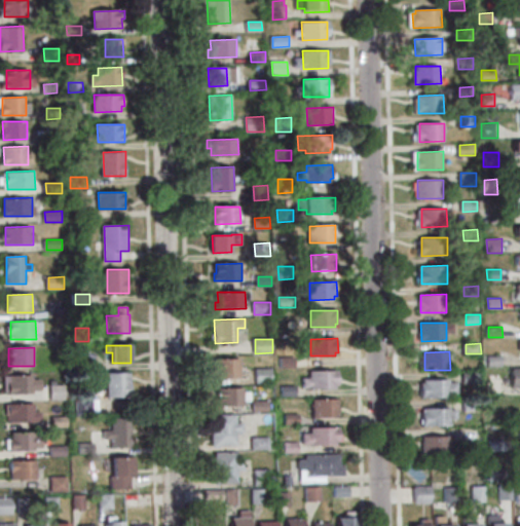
[(488,366),(488,355),(503,355),(503,365),(488,366)]
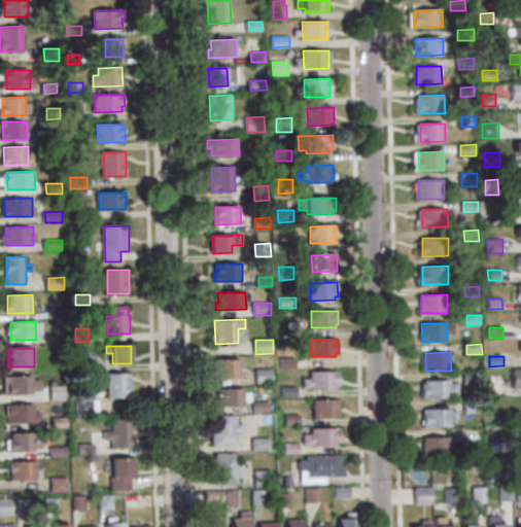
[(283,357),(297,357),(297,369),(283,369),(283,357)]
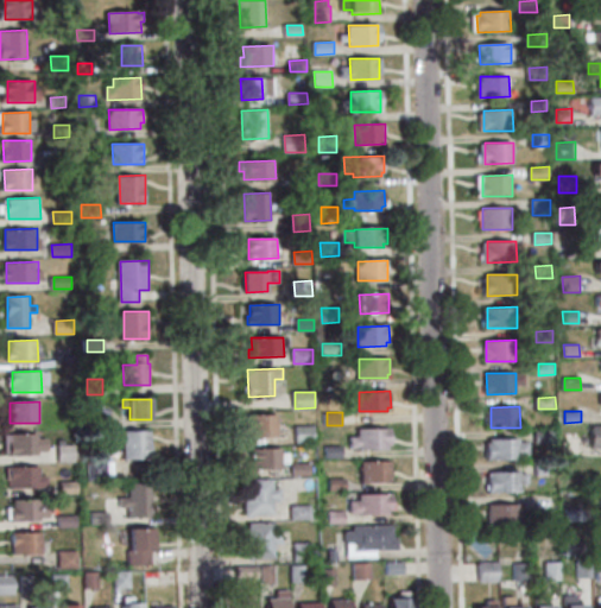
[(90,415),(107,415),(107,428),(92,428),(90,415)]
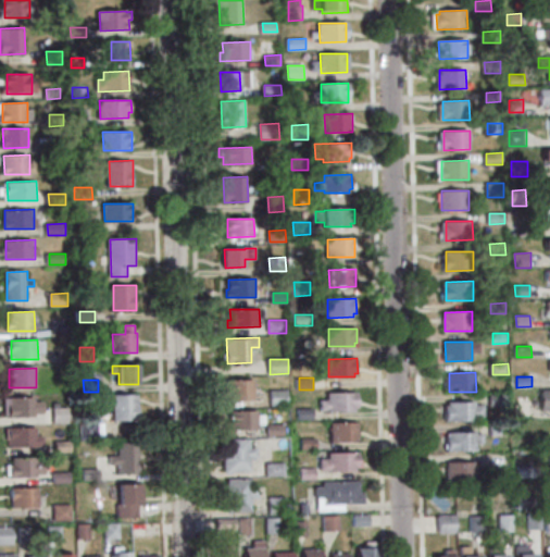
[(255,380),(255,399),(229,399),(228,381),(255,380)]
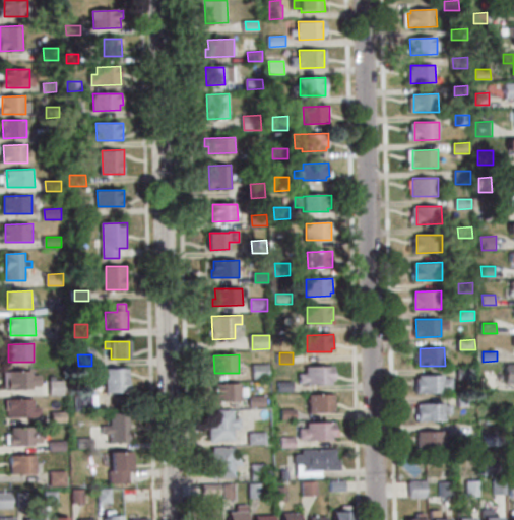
[(270,379),(255,379),(254,365),(270,365),(270,379)]
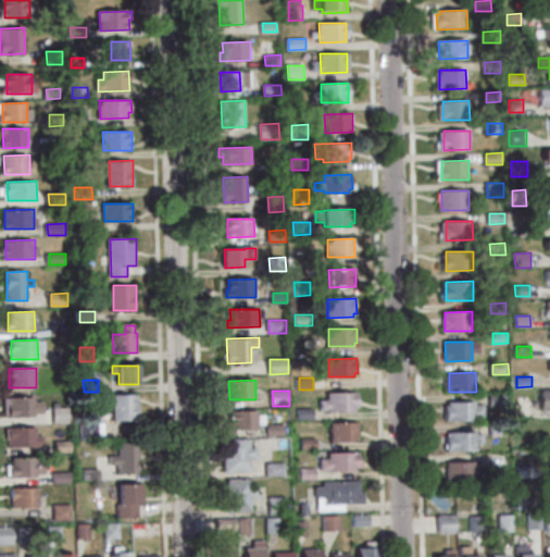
[(329,394),(359,393),(359,407),(355,407),(355,411),(330,411),(330,410),(322,410),(322,401),(329,400),(329,394)]
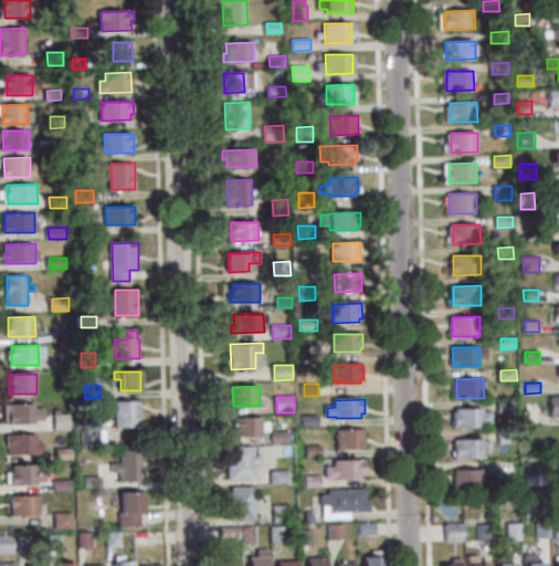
[(140,400),(141,427),(116,427),(116,401),(140,400)]
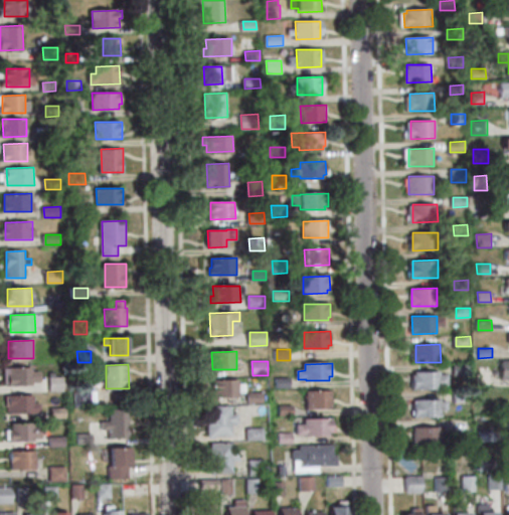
[(471,374),(456,375),(456,365),(470,364),(471,374)]
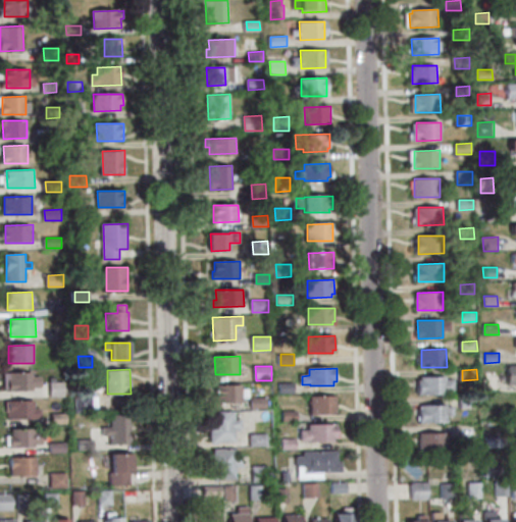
[(8,373),(34,373),(34,390),(8,392),(8,373)]
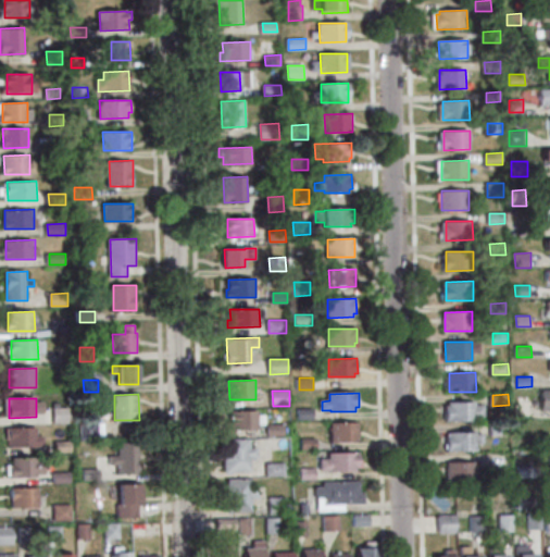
[(449,403),(476,401),(476,421),(450,421),(449,403)]
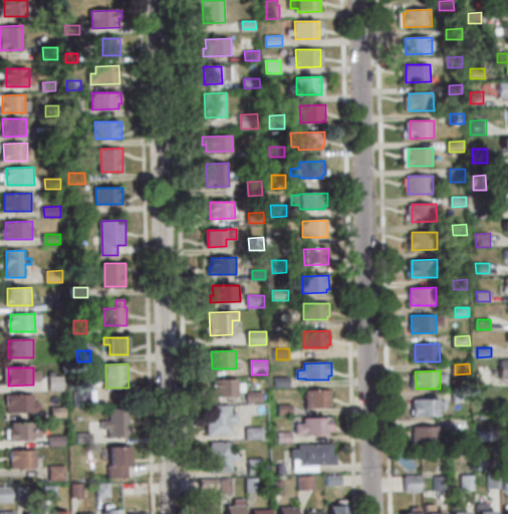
[(65,390),(51,390),(50,376),(64,376),(65,390)]
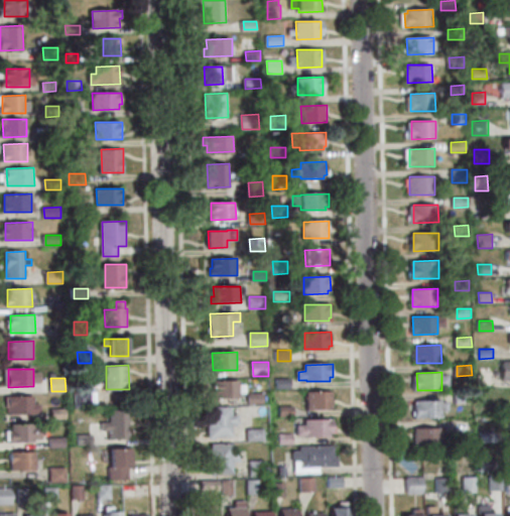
[(291,388),(279,388),(278,379),(291,379),(291,388)]
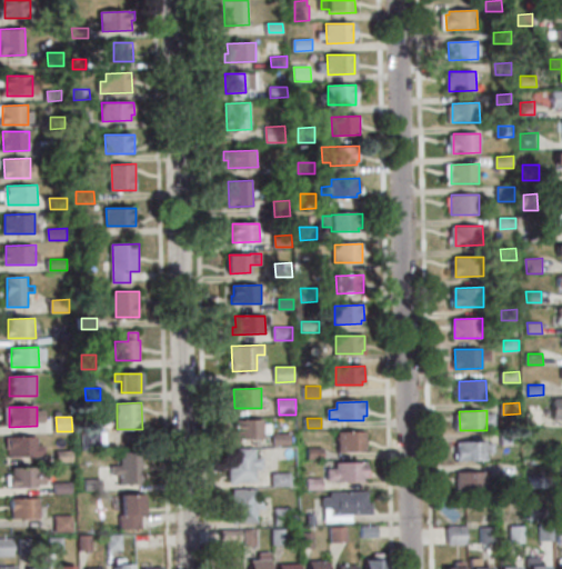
[(236,421),(264,420),(264,425),(271,425),(272,432),(264,433),(264,438),(234,439),(234,430),(237,430),(236,421)]
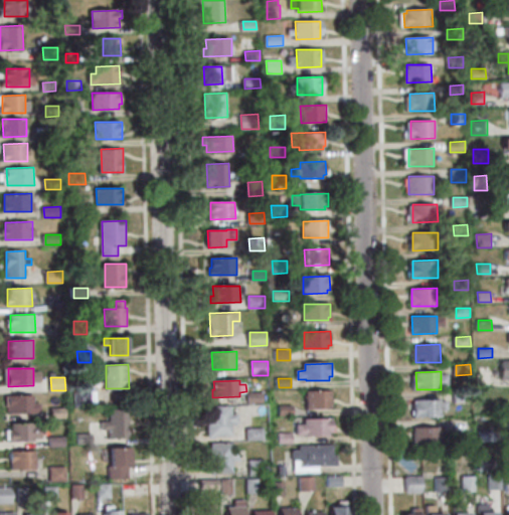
[(94,406),(74,407),(74,389),(94,389),(94,406)]
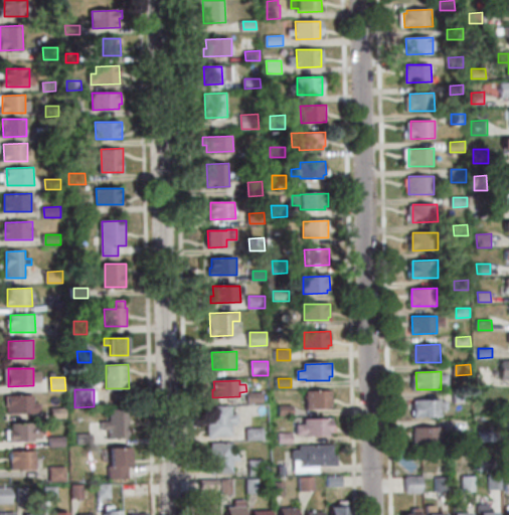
[(308,408),(308,391),(332,390),(332,407),(308,408)]
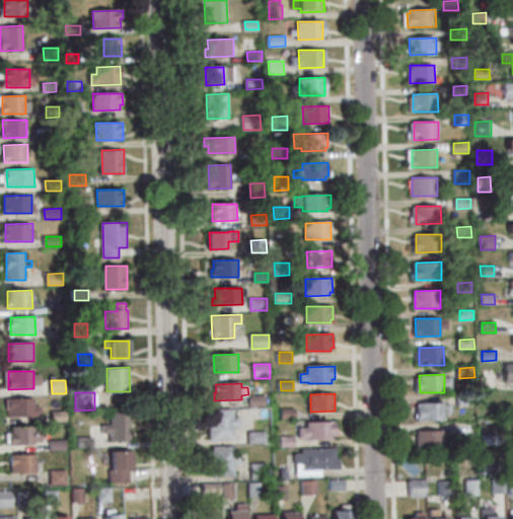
[(250,395),(267,395),(267,405),(250,406),(250,395)]
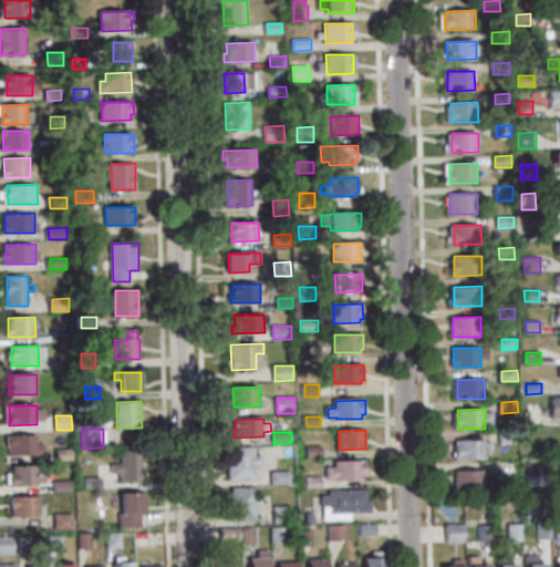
[(11,436),(38,435),(39,455),(11,455),(11,436)]
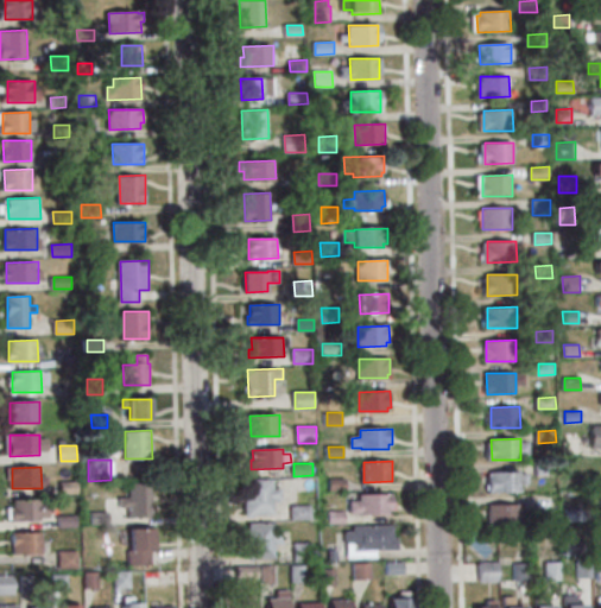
[(493,473),(522,472),(523,493),(493,494),(493,473)]
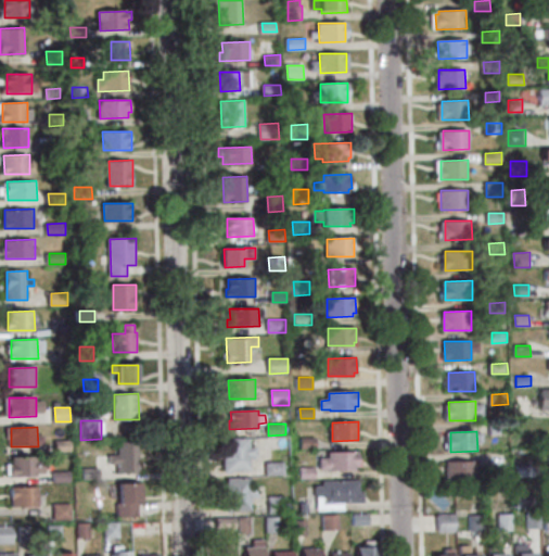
[(251,438),(251,447),(258,447),(258,458),(252,458),(252,464),(251,464),(252,471),(227,471),(226,450),(228,450),(228,439),(251,438)]
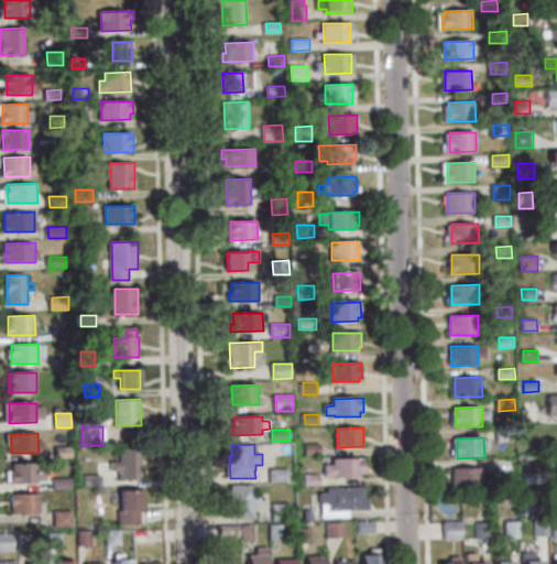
[(307,455),(307,444),(323,444),(323,455),(307,455)]
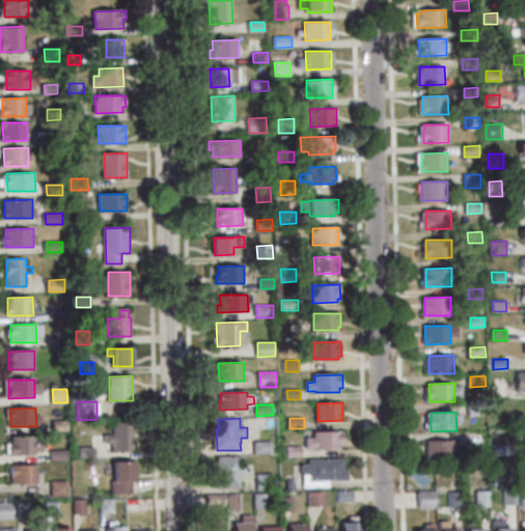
[(54,421),(68,421),(68,431),(55,431),(54,421)]
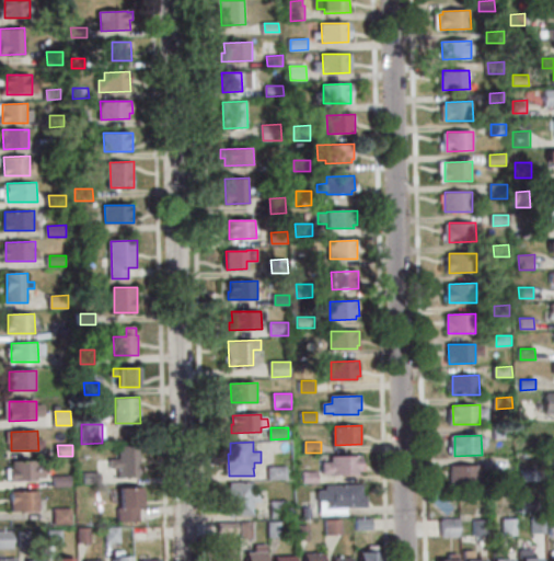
[(120,446),(140,446),(140,477),(122,477),(122,468),(112,468),(112,459),(120,459),(120,446)]
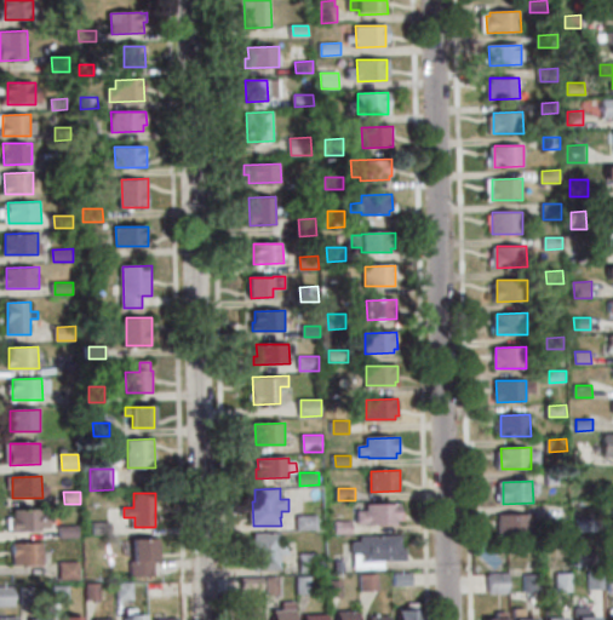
[(401,521),(397,521),(397,524),(370,526),(370,524),(359,524),(359,512),(368,511),(368,505),(401,504),(401,521)]
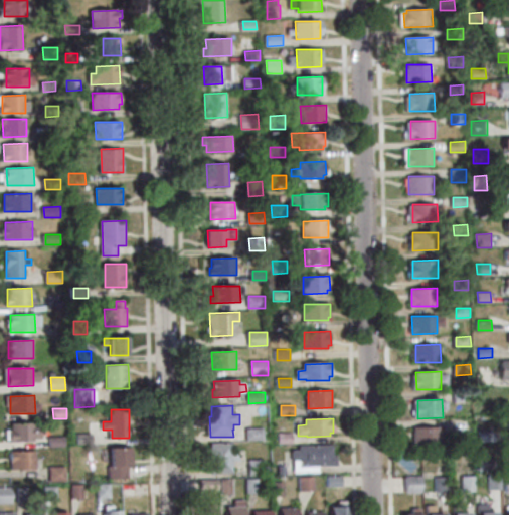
[(10,424),(35,424),(35,442),(10,443),(10,424)]
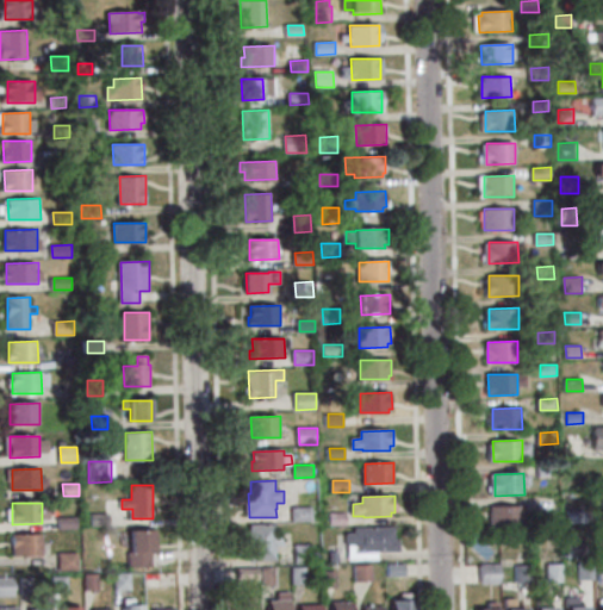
[(492,528),(492,508),(521,506),(521,511),(532,511),(532,524),(522,524),(522,527),(492,528)]
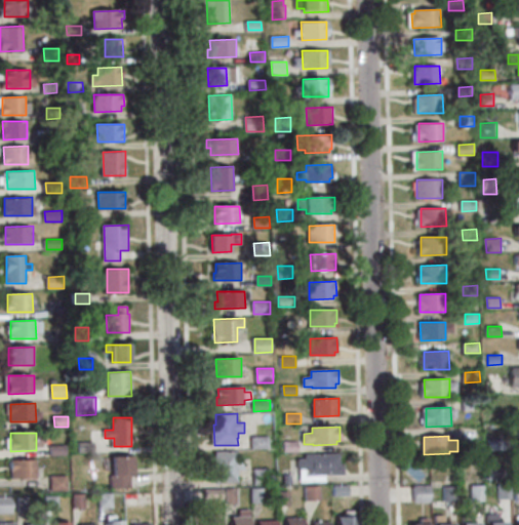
[(253,448),(252,437),(271,437),(271,448),(253,448)]
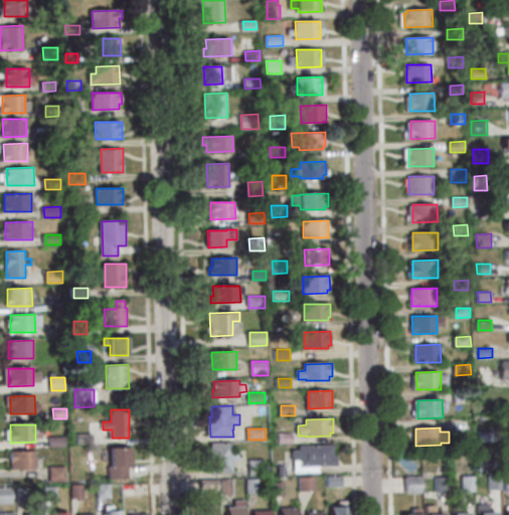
[(481,441),(481,432),(496,432),(496,441),(481,441)]
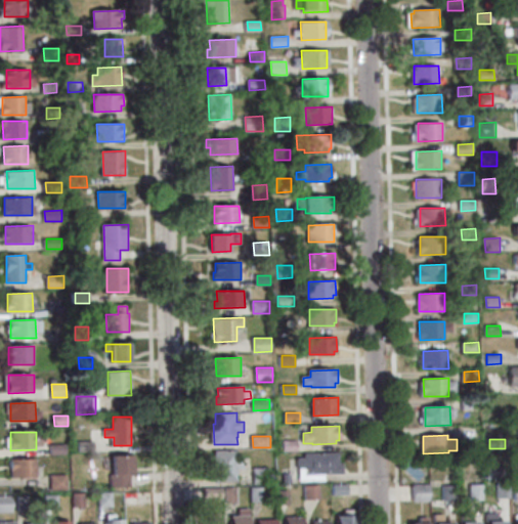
[(286,451),(285,441),(299,440),(299,450),(286,451)]
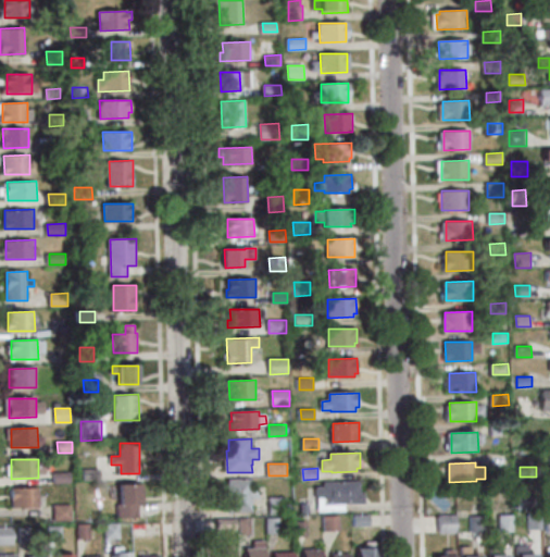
[(85,469),(101,469),(102,479),(85,479),(85,469)]
